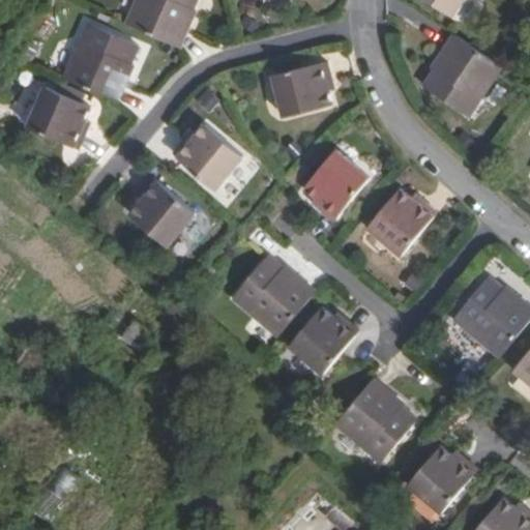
[(137,0),(127,22),(180,45),(194,12),(193,11),(196,0),(137,0)]
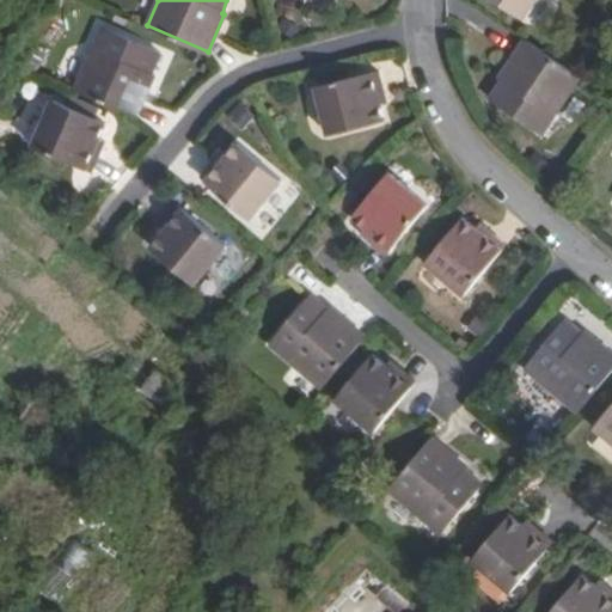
[(530,0),(499,0),(520,14),(530,0)]
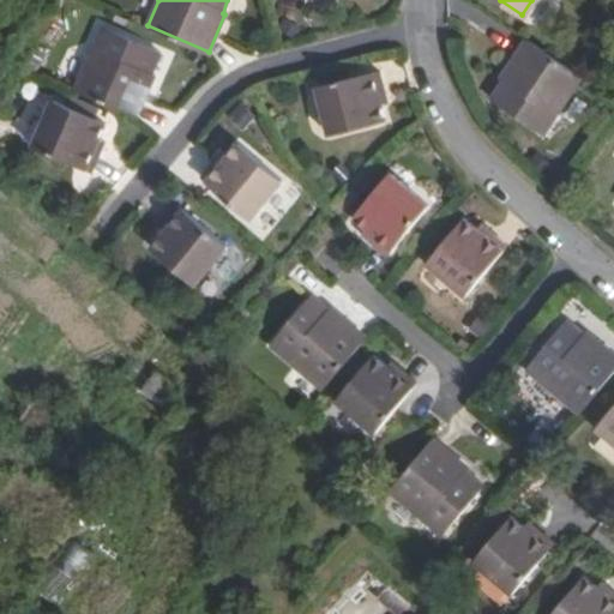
[(103,28),(77,90),(138,116),(155,77),(152,76),(161,53),(103,28)]
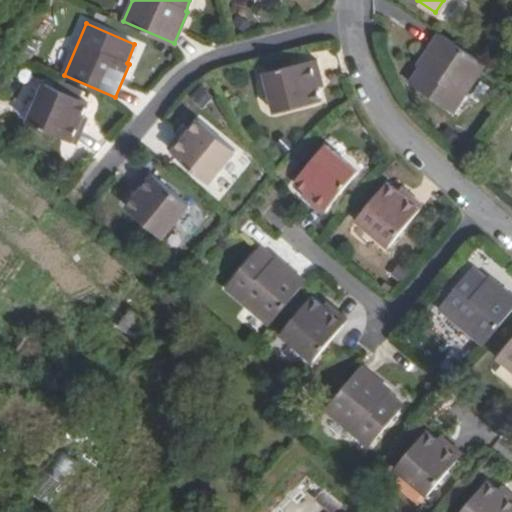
[(486,62),(439,31),(418,61),(421,64),(410,81),(454,110),(486,62)]
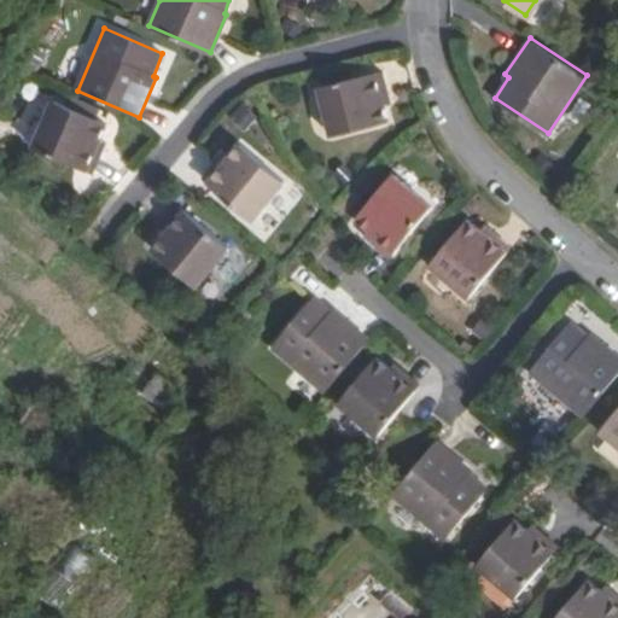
[(384,89),(379,73),(320,87),(331,133),(386,120),(379,91),(384,89)]
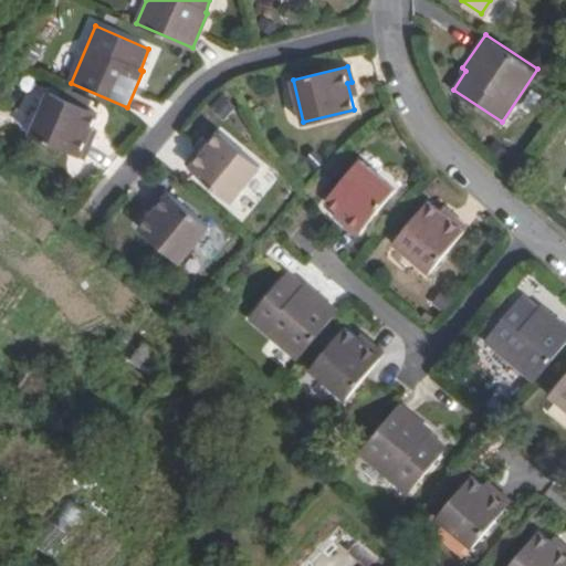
[(97,114),(50,93),(31,134),(84,159),(92,143),(86,140),(97,114)]
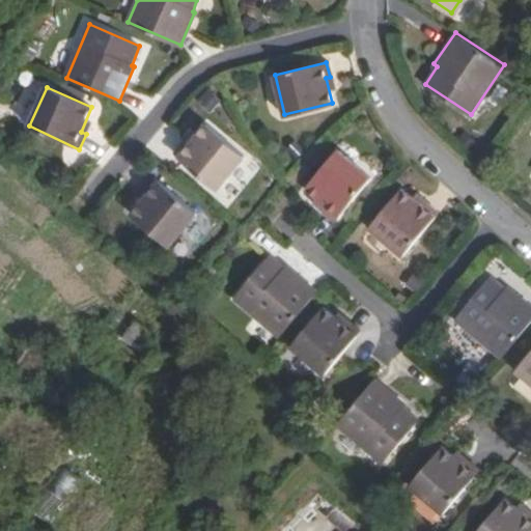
[(245,155),(206,122),(191,143),(186,140),(176,154),(218,187),(245,155)]
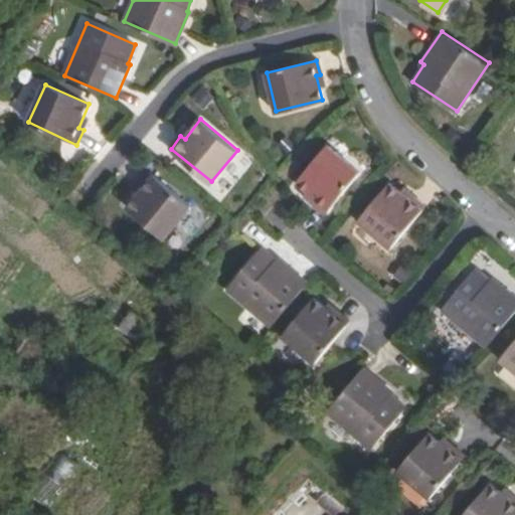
[(359,171),(327,144),(296,181),(316,198),(314,202),(325,211),(359,171)]
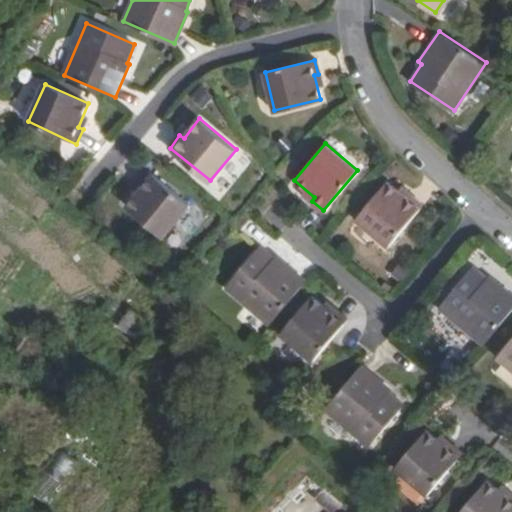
[(188,204),(147,171),(137,182),(141,186),(124,205),(161,236),(188,204)]
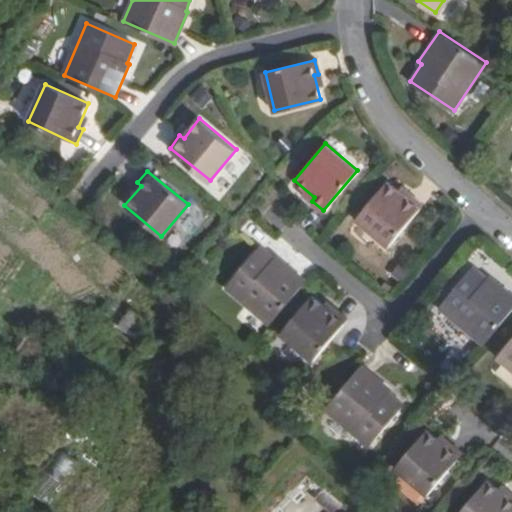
[(389,244),(423,203),(411,193),(407,197),(387,181),(358,218),(389,244)]
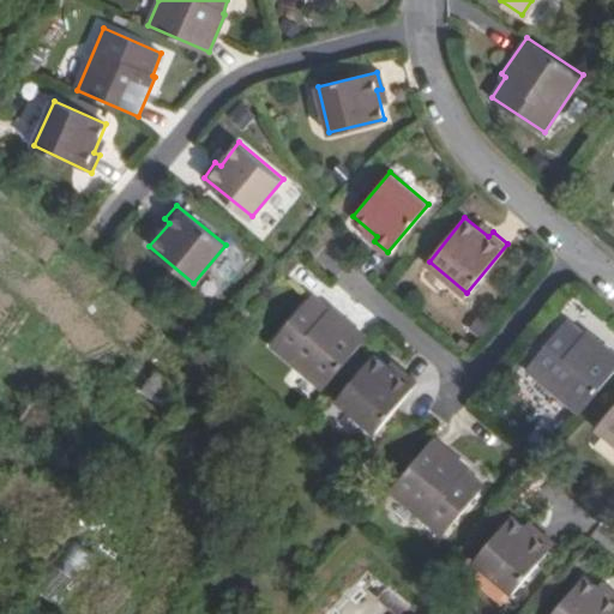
[(270,344),(323,389),(366,337),(333,311),(331,313),(311,295),(270,344)]
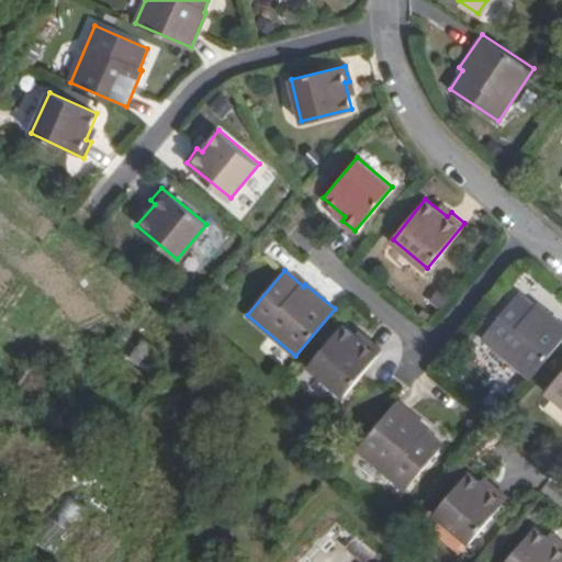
[(481,337),(529,377),(561,336),(561,323),(538,304),(536,306),(517,292),(481,337)]
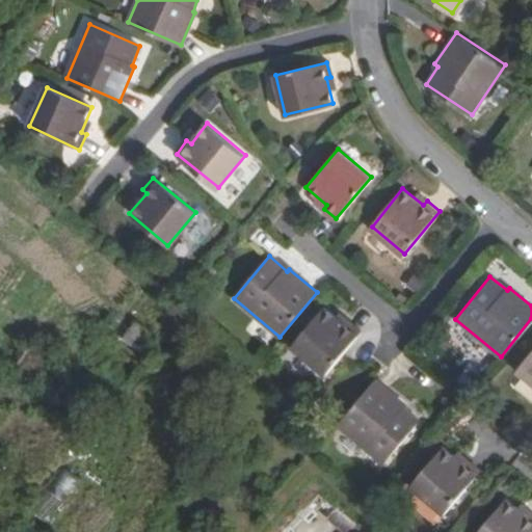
[(346,325),(324,309),(292,346),(326,375),(362,331),(350,322),(346,325)]
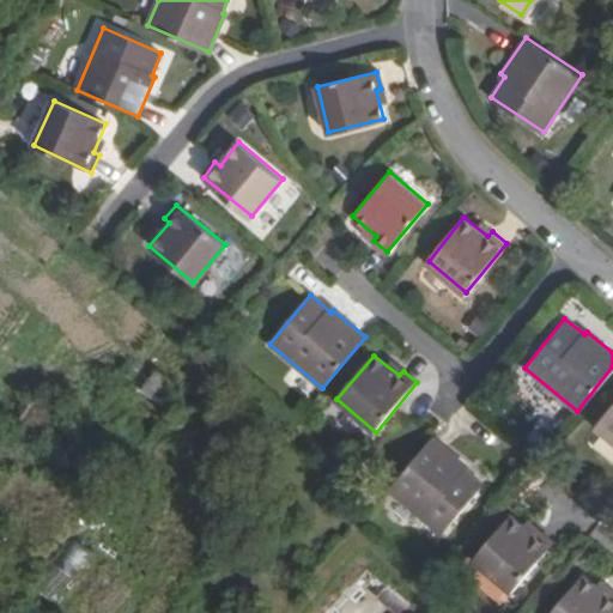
[(161,370),(146,393),(171,410),(186,387),(161,370)]
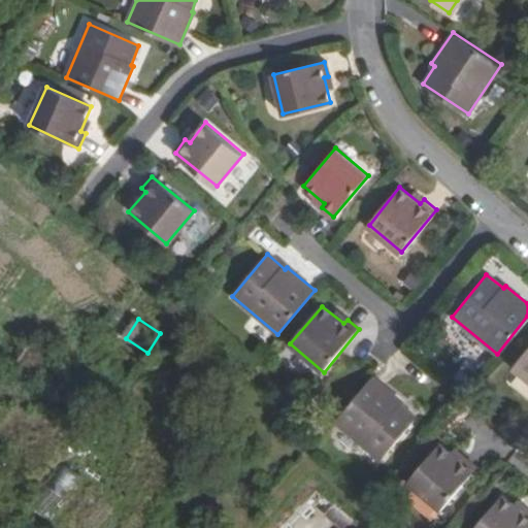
[(527,347),(514,365),(527,377),(527,347)]
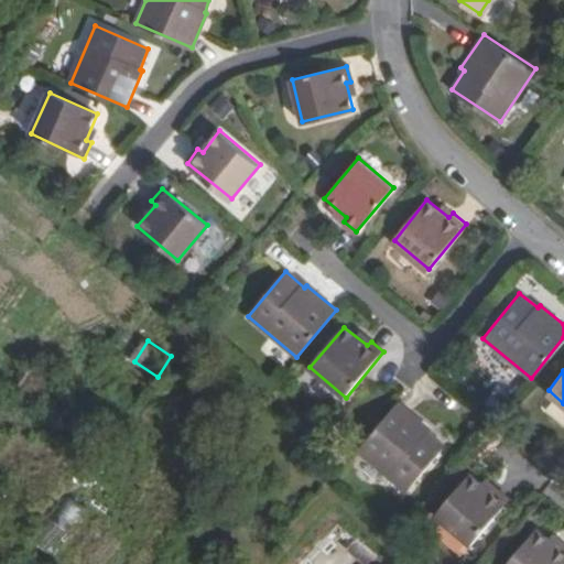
[(399,401),(360,451),(409,489),(445,444),(427,429),(430,425),(399,401)]
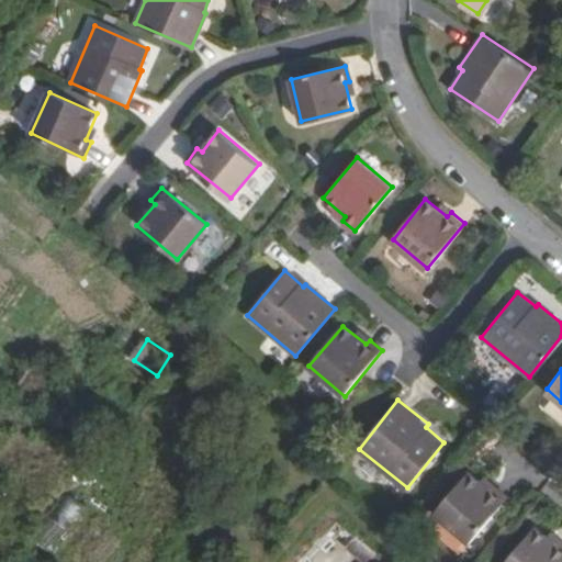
[(503,498),(490,487),(486,490),(465,473),(433,514),(465,541),(503,498)]
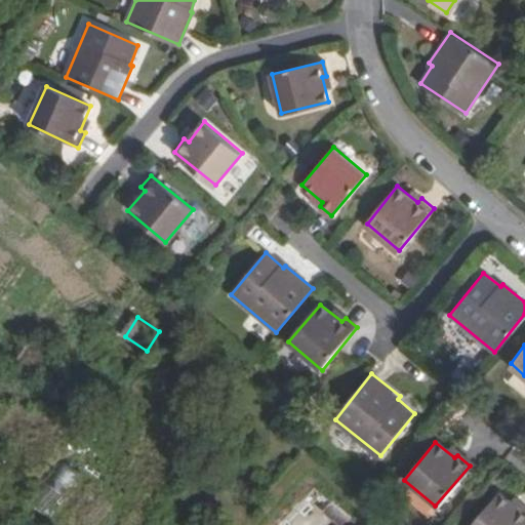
[(304,482),(288,472),(284,478),(281,481),(295,492),(304,482)]
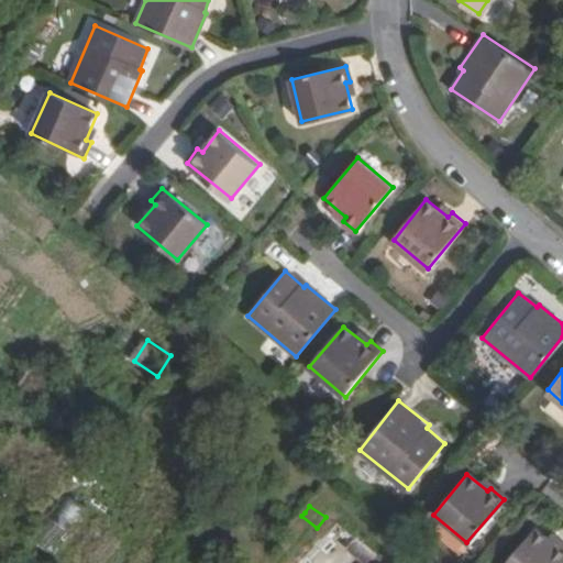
[(309,538),(317,528),(301,516),(295,525),(309,538)]
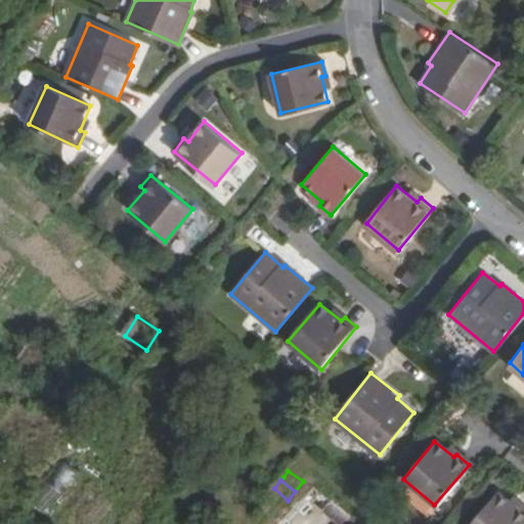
[(511,510),(492,494),(467,523),(520,523),(523,520),(523,511),(516,505),(511,510)]
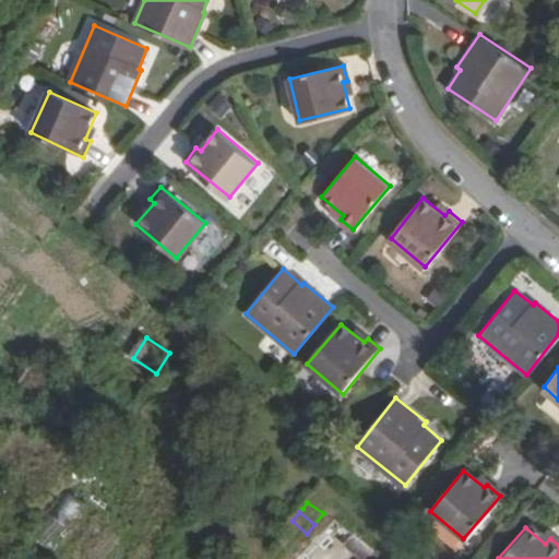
[(346,558),(369,558),(356,547),(346,558)]
